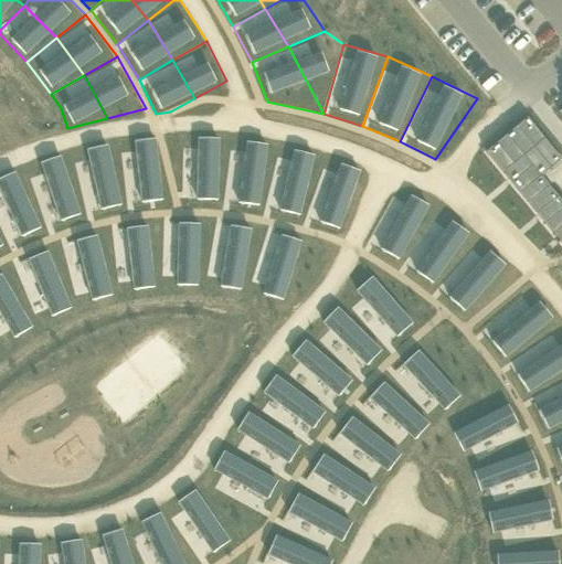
[(173,132),(163,132),(175,166),(180,191),(183,209),(191,209),(198,209),(205,209),(212,210),(220,210),(223,210),(229,134),(221,132),(211,132),(202,131),(192,131),(182,131),(173,132)]
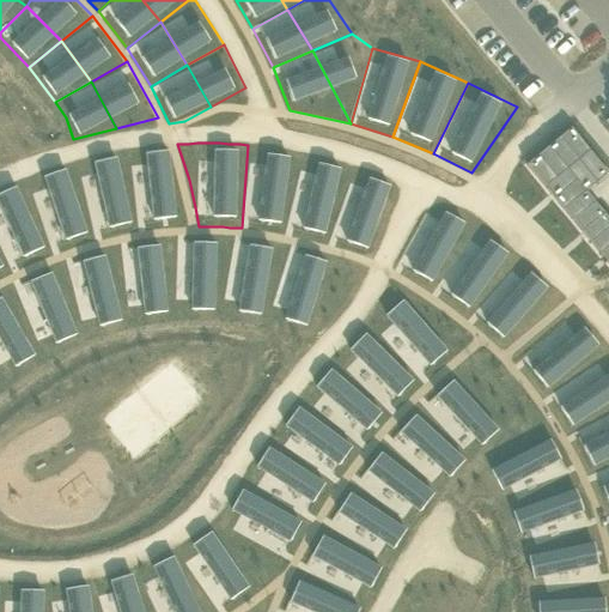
[(145,147),(129,149),(139,232),(147,231),(170,229),(192,226),(184,191),(180,171),(170,144),(145,147)]
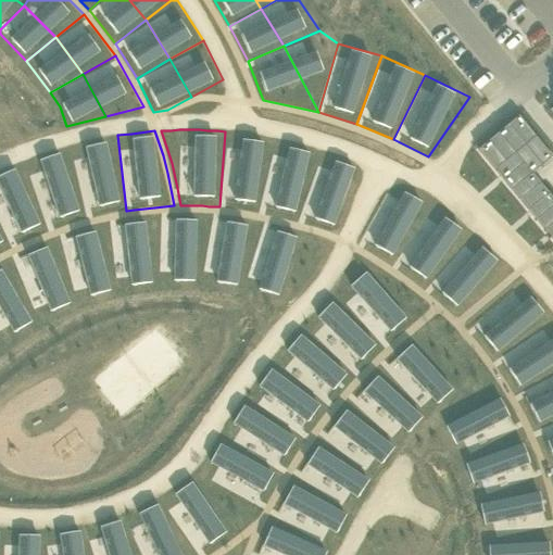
[(225,131),(220,206),(223,207),(229,207),(237,209),(243,210),(251,211),(258,212),(260,212),(273,137),(263,136),(254,135),(244,133),(236,131),(226,131),(225,131)]
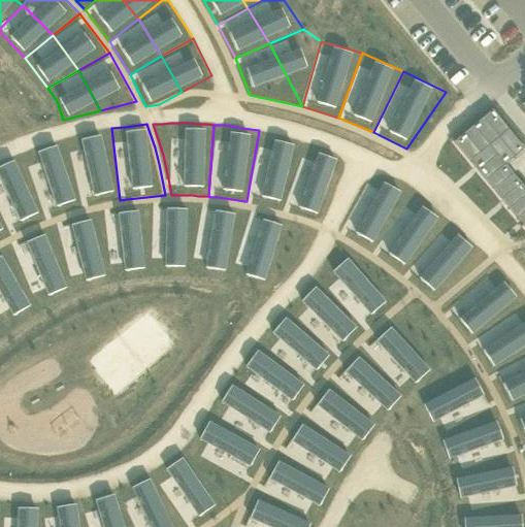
[(81,134),(66,138),(83,208),(90,206),(108,202),(120,200),(111,128),(103,130),(81,134)]
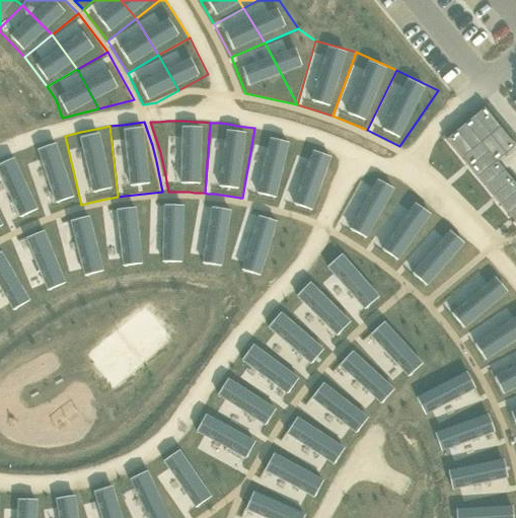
[(254,128),(242,198),(246,199),(253,201),(260,202),(266,204),(272,205),(278,207),(298,139),(296,138),(288,136),(280,134),(271,132),(263,130),(254,128)]
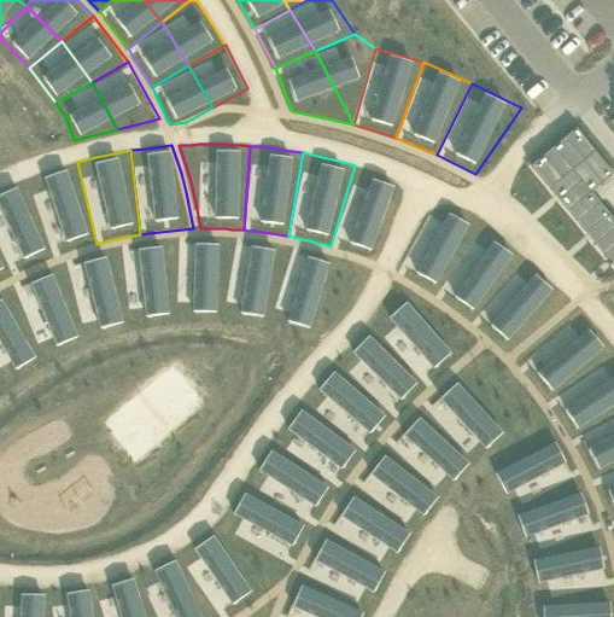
[(613,211),(569,159),(547,179),(613,257),(613,211)]
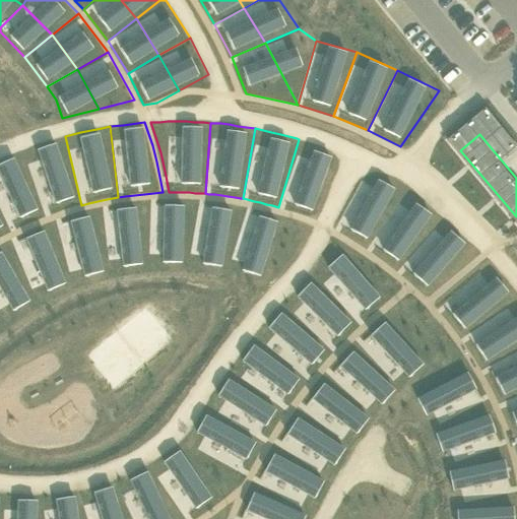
[(39,144),(21,150),(46,217),(54,214),(71,208),(81,205),(65,136),(59,137),(39,144)]
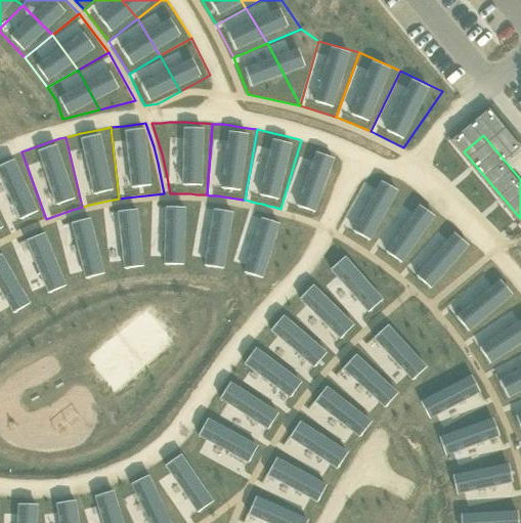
[(301,140),(280,209),(281,209),(288,211),(294,213),(300,215),(322,224),(339,184),(341,169),(339,163),(334,155),(324,147),(316,145),(308,142),(301,140)]
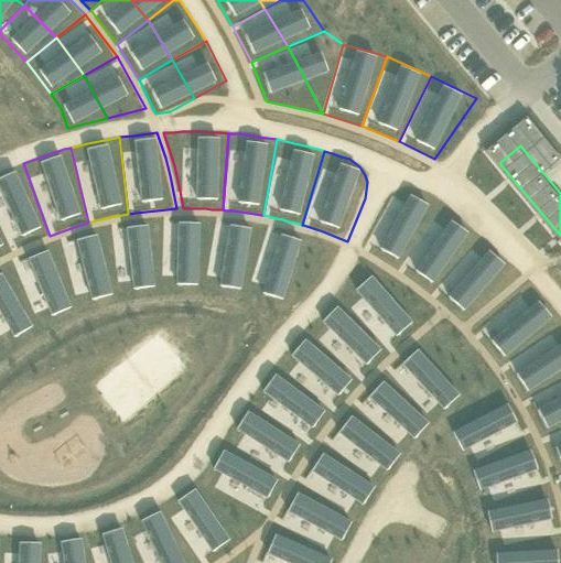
[(0,172),(0,226),(12,252),(21,248),(40,240),(50,236),(23,163),(20,164),(0,172)]
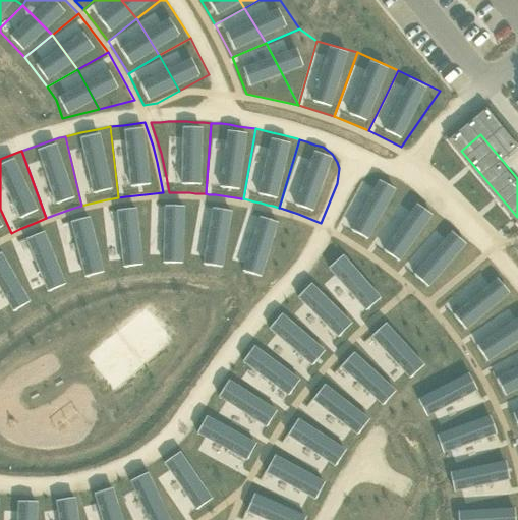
[(355,188),(336,230),(349,237),(354,240),(358,242),(362,245),(367,247),(369,249),(405,187),(401,184),(395,181),(390,178),(384,175),(378,174),(368,176),(360,180),(355,188)]
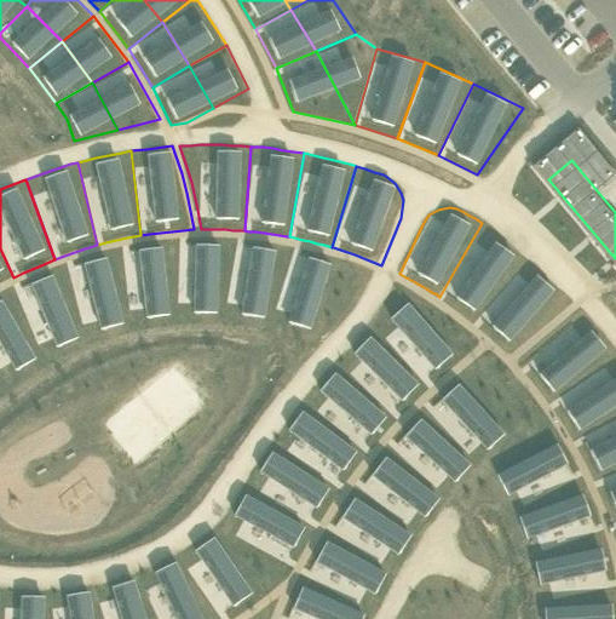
[(482,223),(439,297),(442,298),(447,302),(452,305),(456,309),(461,313),(467,316),(472,320),(476,322),(529,257),(527,256),(520,251),(514,246),(508,241),(502,236),(496,233),(489,228),(483,224),(482,223)]
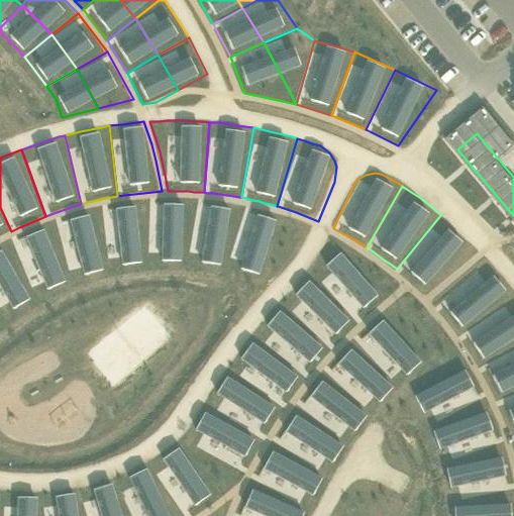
[(146,198),(144,199),(149,269),(152,269),(173,268),(189,269),(193,198),(172,197),(146,198)]
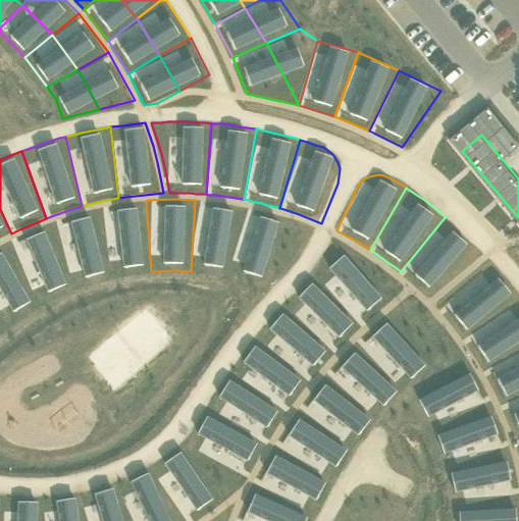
[(195,200),(191,271),(194,271),(214,273),(227,275),(247,206),(223,202),(199,200),(195,200)]
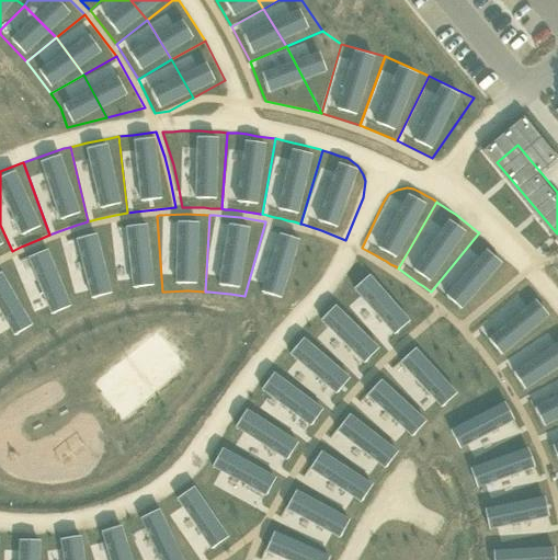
[(106,224),(103,224),(120,299),(123,298),(145,294),(162,292),(157,216),(133,218),(106,224)]
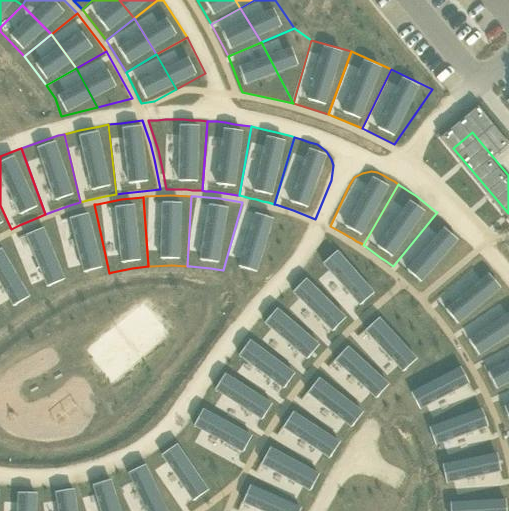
[(242,202),(223,270),(229,271),(248,276),(267,282),(294,255),(305,222),(291,216),(267,208),(243,202),(242,202)]
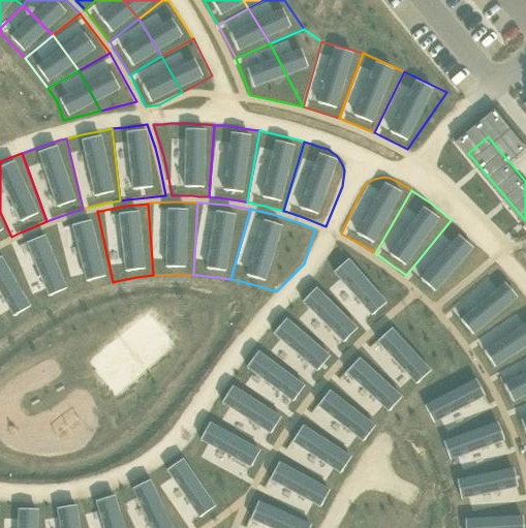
[(75,217),(52,225),(75,293),(78,293),(96,286),(113,282),(97,211),(75,217)]
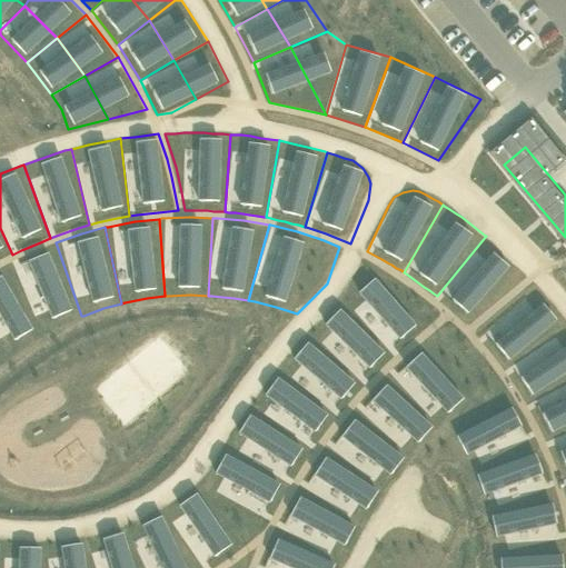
[(0,261),(3,260),(12,255),(0,228),(0,261)]
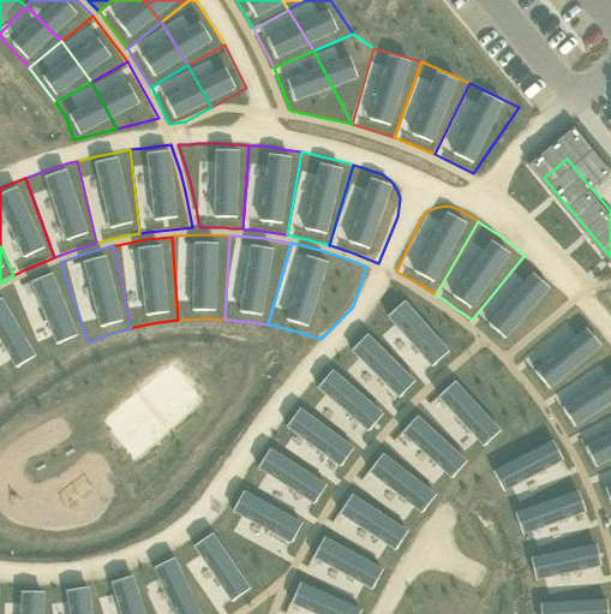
[(525,255),(472,320),(472,321),(477,325),(481,328),(486,333),(491,337),(496,340),(499,345),(504,349),(508,353),(573,299),(568,293),(562,288),(557,284),(551,278),(546,273),(540,268),(534,263),(528,257),(525,255)]
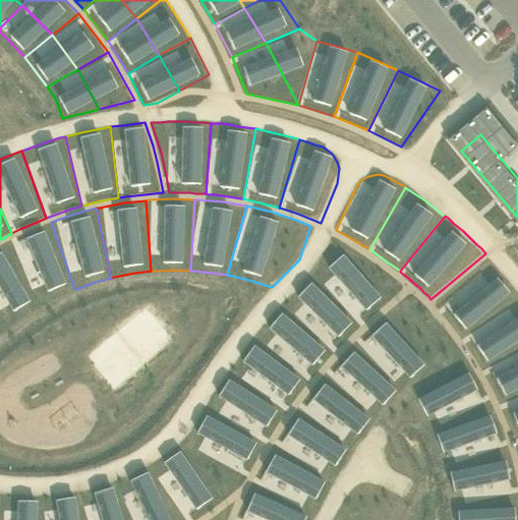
[(27,232),(6,243),(40,306),(40,305),(58,296),(74,289),(51,222),(27,232)]
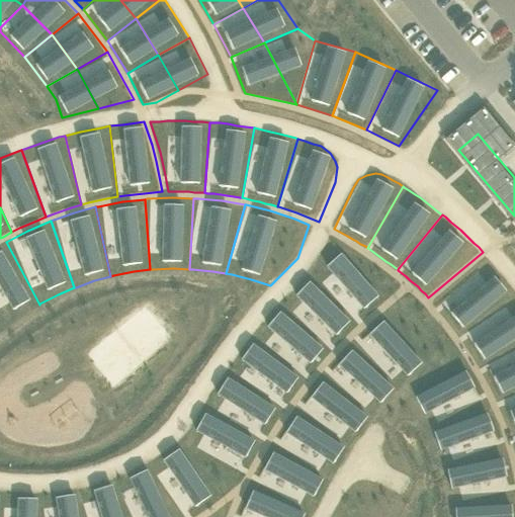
[(317,270),(313,274),(360,327),(368,320),(393,298),(408,286),(405,284),(403,281),(400,279),(397,276),(394,274),(391,271),(387,269),(383,267),(380,264),(377,262),(374,260),(371,258),(368,255),(364,253),(361,251),(358,249),(354,247),(351,245),(348,243),(344,241),(332,235),(317,270)]
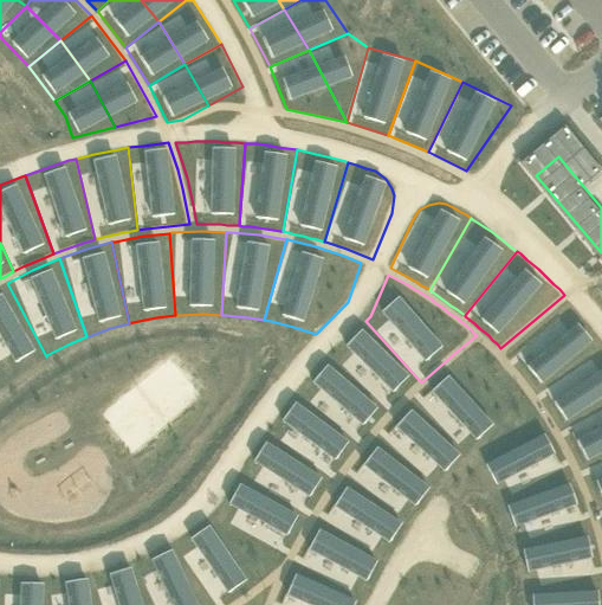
[(0,287),(0,372),(7,383),(7,381),(26,368),(46,356),(7,283),(6,283),(0,287)]
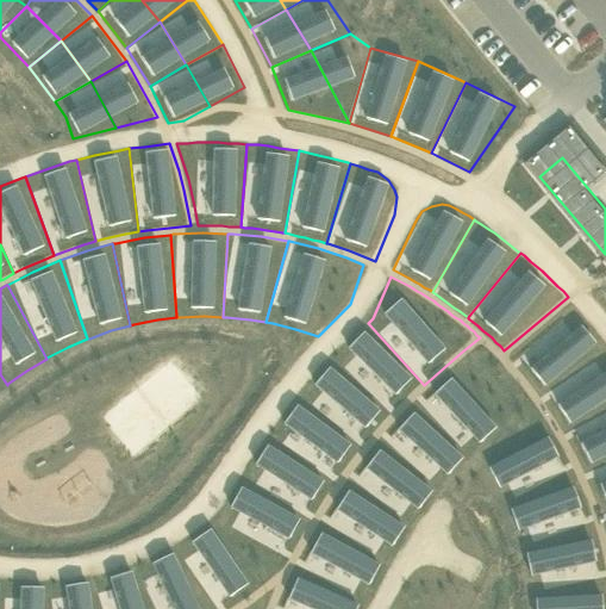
[(574,303),(510,355),(512,358),(514,361),(517,364),(518,366),(520,368),(523,371),(525,374),(528,377),(530,379),(532,381),(535,385),(536,387),(538,390),(541,393),(542,395),(605,348),(605,339),(604,337),(601,335),(599,331),(597,329),(594,325),(592,323),(589,319),(586,317),(583,314),(581,311),(579,308),(576,305),(574,303)]
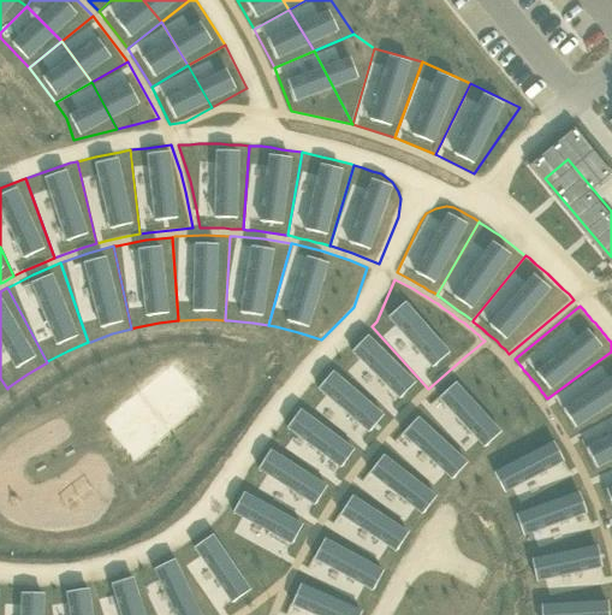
[(338,359),(337,360),(397,419),(403,413),(411,406),(419,397),(428,389),(372,326),(360,337),(352,344),(345,352),(338,359)]
